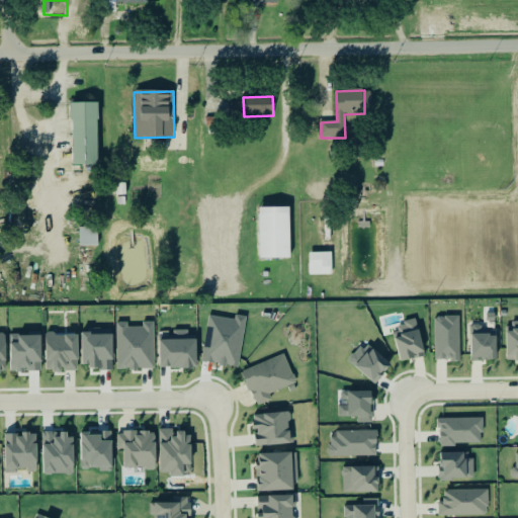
[(98,164),(97,101),(72,102),(72,164),(98,164)]
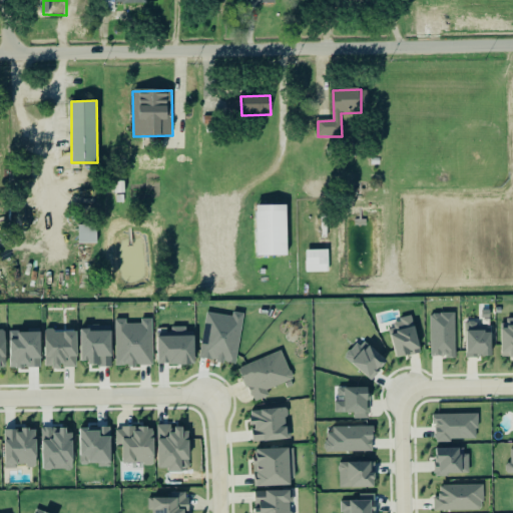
[(215,117),(204,116),(203,127),(214,127),(215,117)]
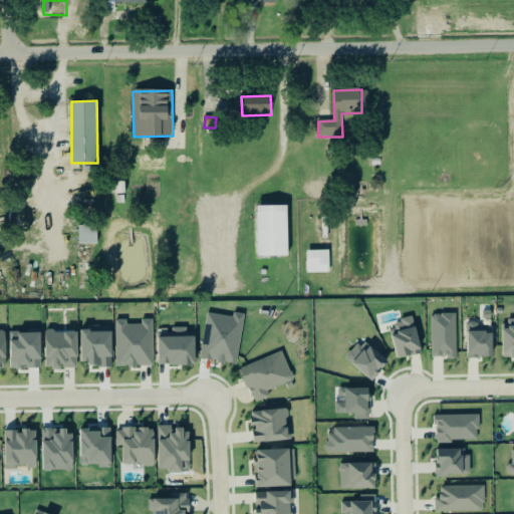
[(115,194),(114,182),(124,182),(124,194),(115,194)]
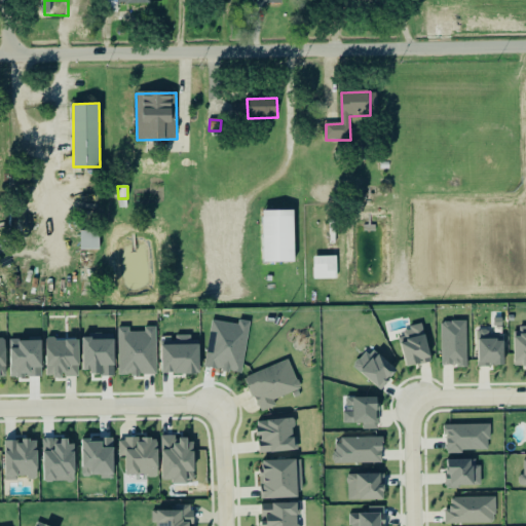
[(262,263),(261,211),(293,210),(294,262),(262,263)]
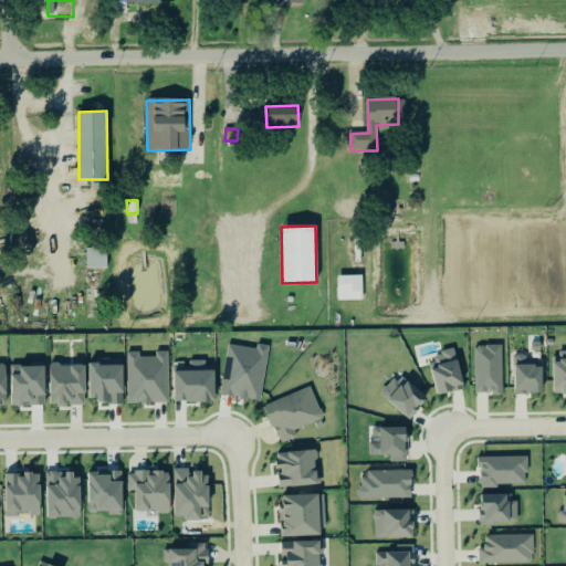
[(85,269),(85,248),(106,248),(106,268),(85,269)]
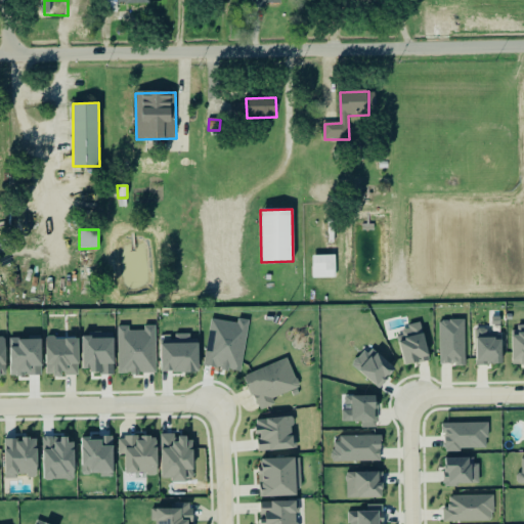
[(334,279),(310,279),(310,255),(334,255),(334,279)]
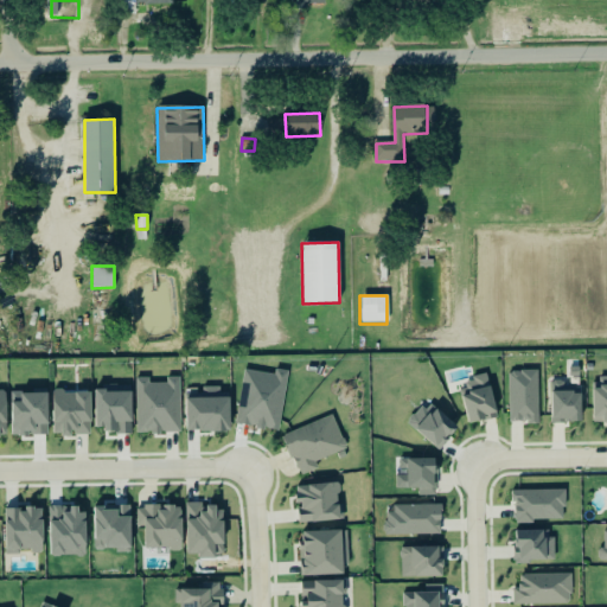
[(538,370),(509,371),(510,423),(540,422),(538,370)]
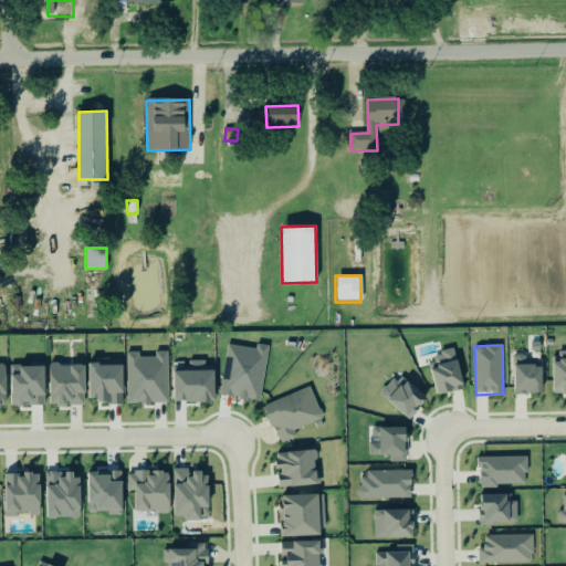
[(437,394),(464,388),(457,349),(433,354),(436,363),(431,363),(437,394)]
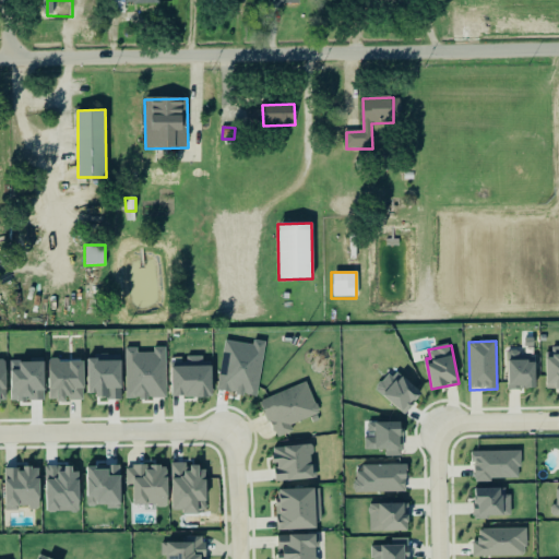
[(166,399),(165,347),(153,348),(153,354),(138,354),(137,348),(127,348),(128,399),(166,399)]
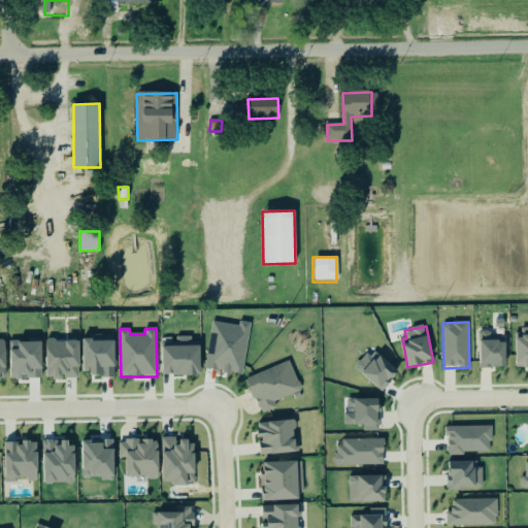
[(517,366),(527,366),(527,328),(516,329),(517,366)]
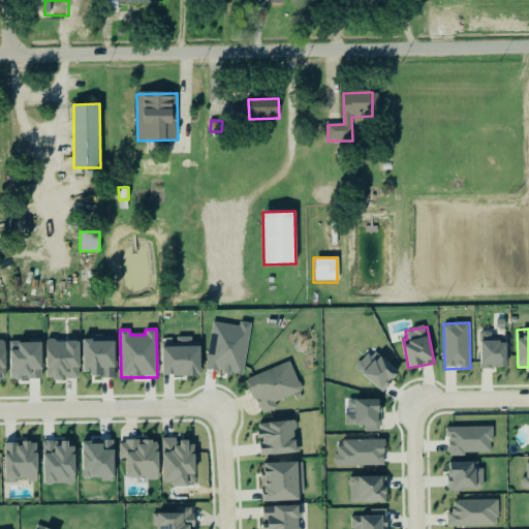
[(507,335),(492,336),(492,332),(480,332),(483,368),(508,368),(507,335)]
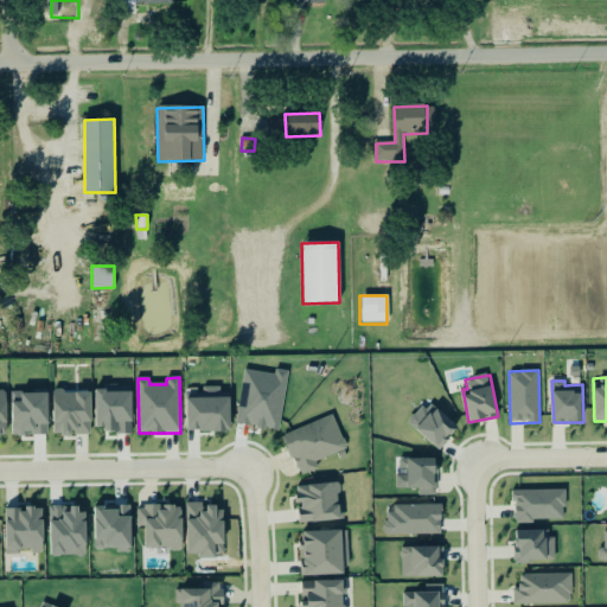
[(96,389),(96,432),(126,430),(125,422),(133,422),(133,388),(96,389)]
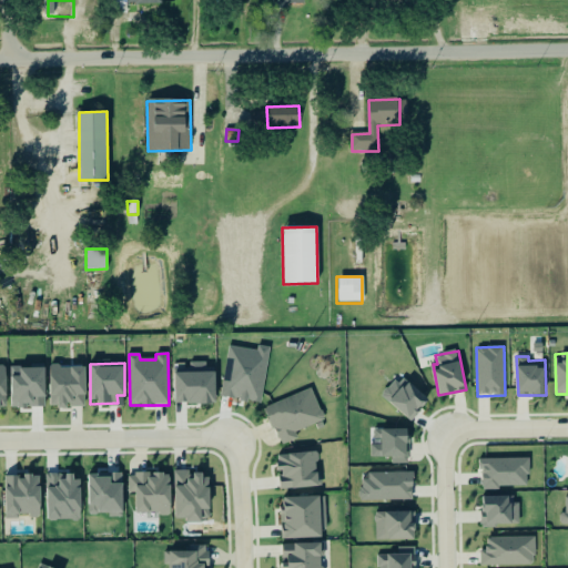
[(216,372),(206,372),(205,363),(189,363),(189,368),(174,369),(175,404),(217,403),(216,372)]
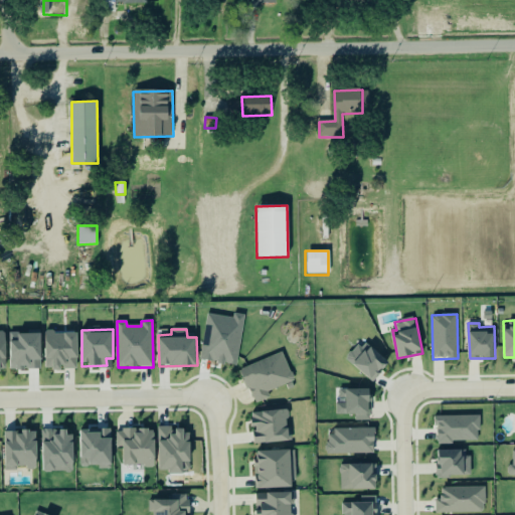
[(46,370),(77,369),(76,332),(45,333),(46,370)]
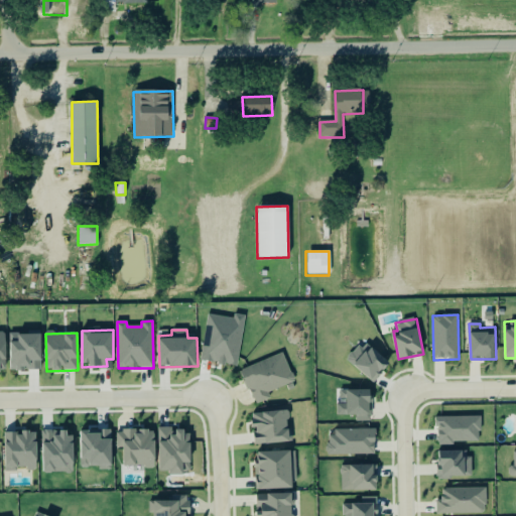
[(42,370),(41,334),(10,334),(11,370),(42,370)]
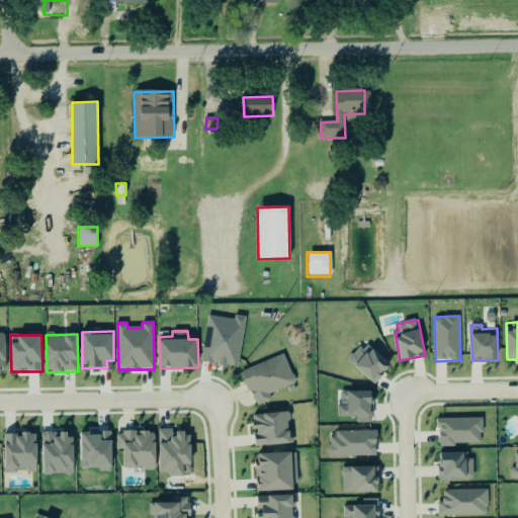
[(373,383),(392,366),(367,342),(349,360),(373,383)]
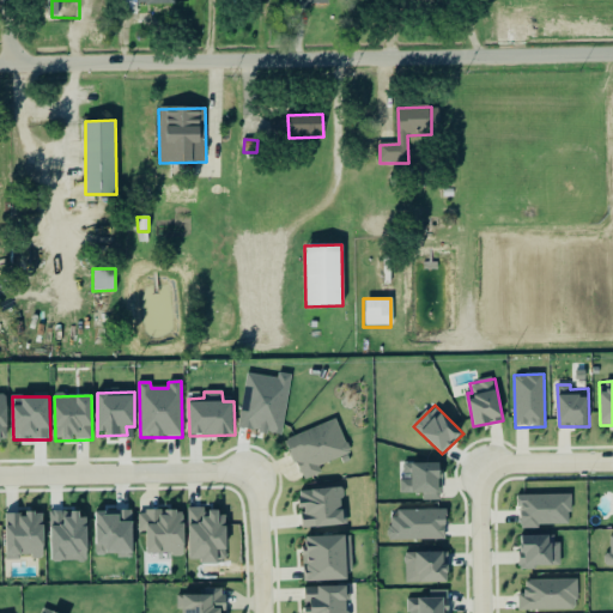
[(320,466),(351,454),(338,419),(286,439),(303,481),(322,473),(320,466)]
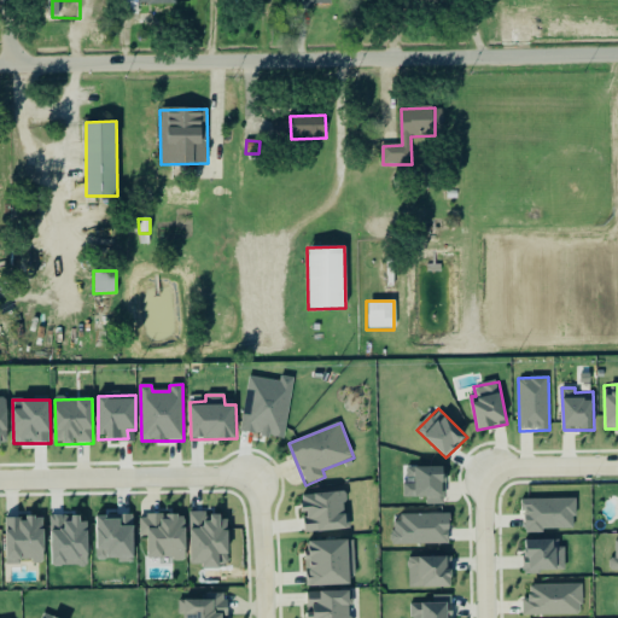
[(426,505),(445,505),(443,466),(407,467),(407,482),(403,482),(403,497),(425,497),(426,505)]
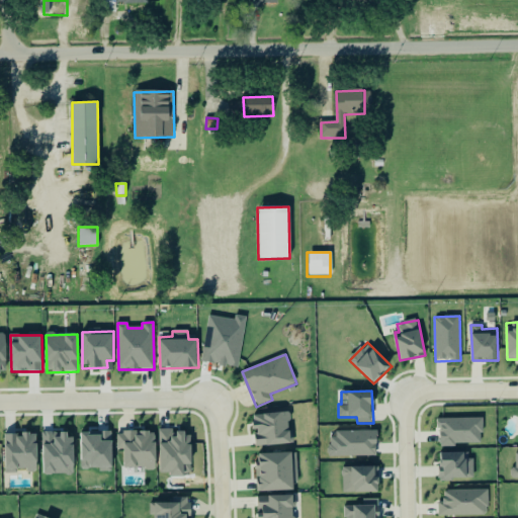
[(291,444),(289,412),(253,414),(254,429),(255,429),(256,446),(291,444)]
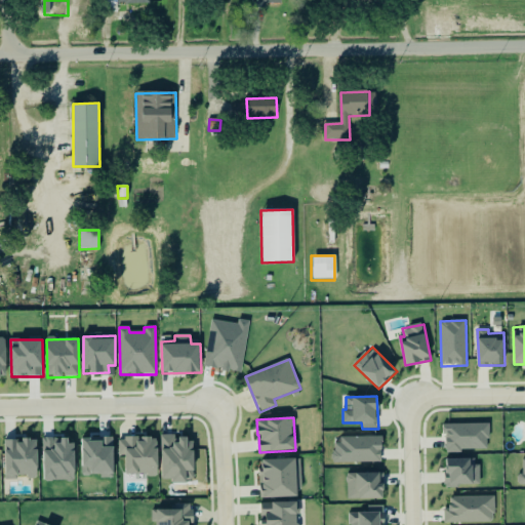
[(445,423),(445,450),(488,450),(488,423),(445,423)]
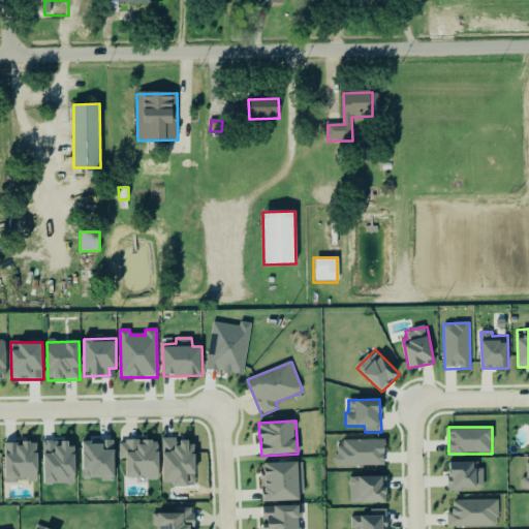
[(163,483),(175,483),(175,487),(188,487),(188,473),(195,473),(195,441),(176,441),(176,438),(163,438),(163,483)]
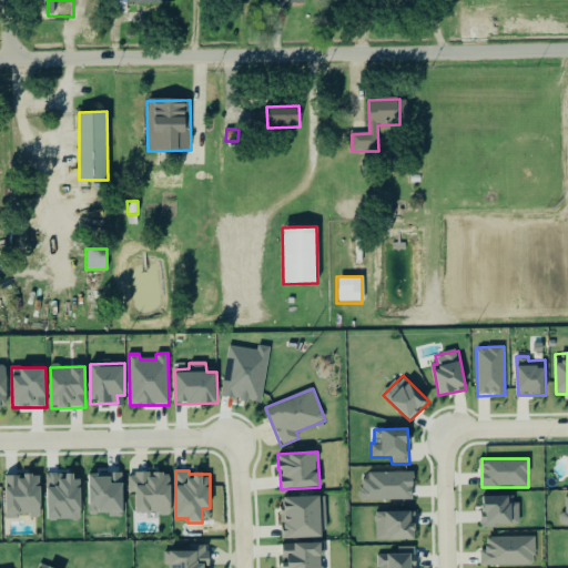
[(89,506),(99,505),(99,513),(124,513),(123,472),(88,473),(89,506)]
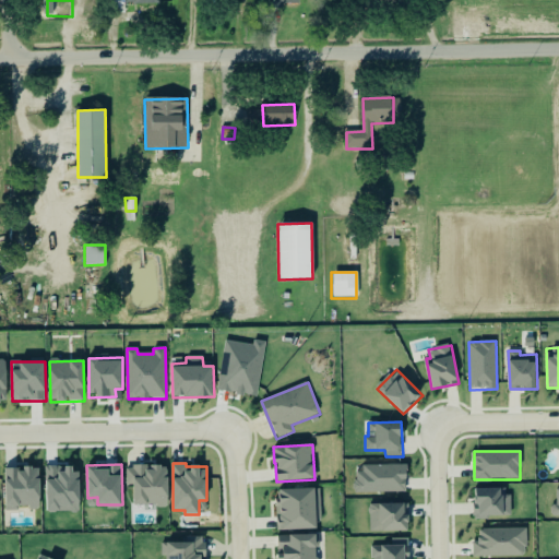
[(406,492),(407,465),(363,464),(363,475),(355,474),(355,491),(406,492)]
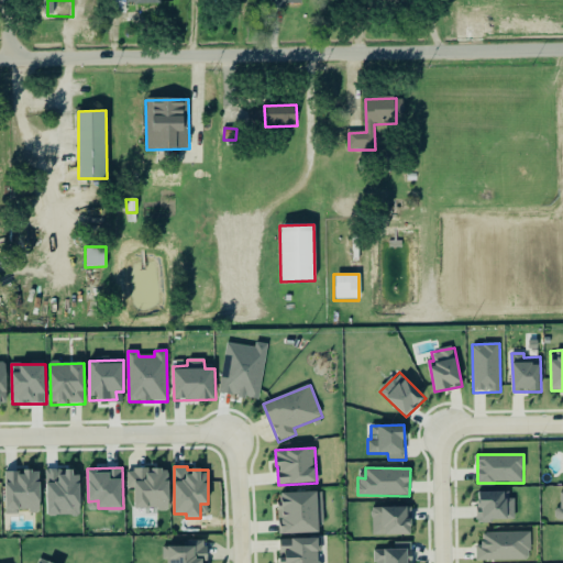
[(135,510),(169,509),(169,468),(128,470),(128,488),(134,488),(135,510)]
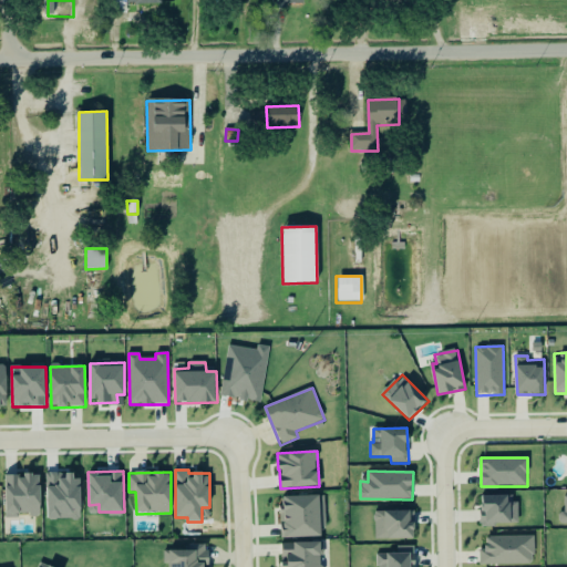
[(4,475),(6,518),(20,518),(20,515),(41,515),(40,474),(4,475)]
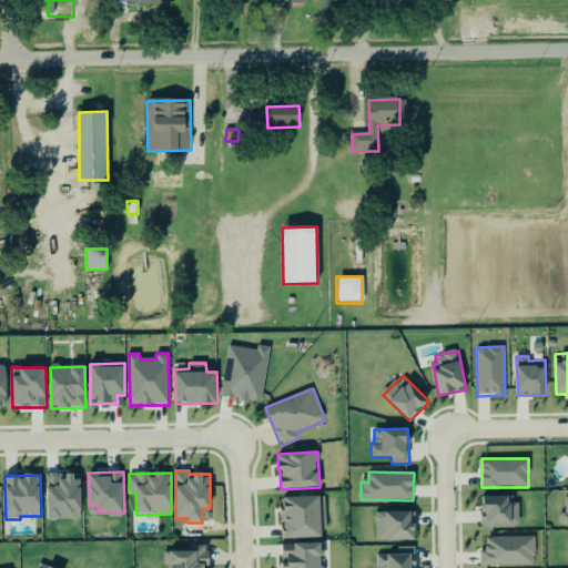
[(47,476),(48,516),(82,515),(81,475),(47,476)]
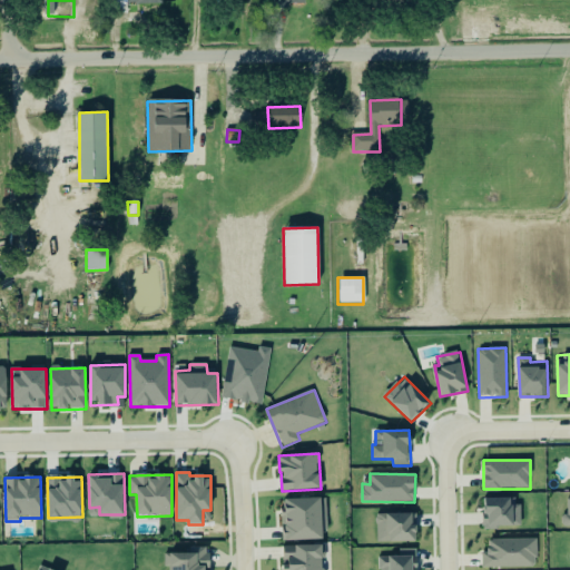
[(283,499),(284,540),(324,539),(323,498),(283,499)]
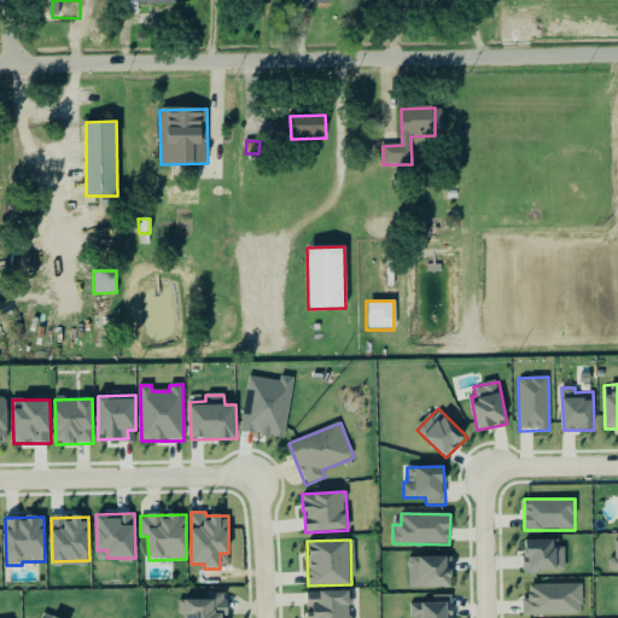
[(565,547),(557,547),(557,540),(525,540),(525,572),(565,571),(565,547)]
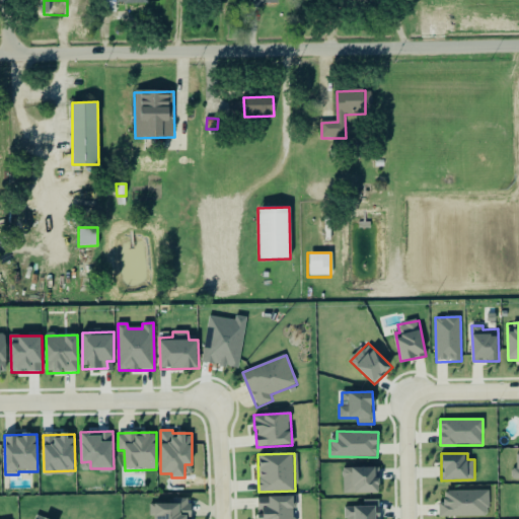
[(380,494),(380,476),(376,476),(376,467),(344,467),(344,493),(380,494)]
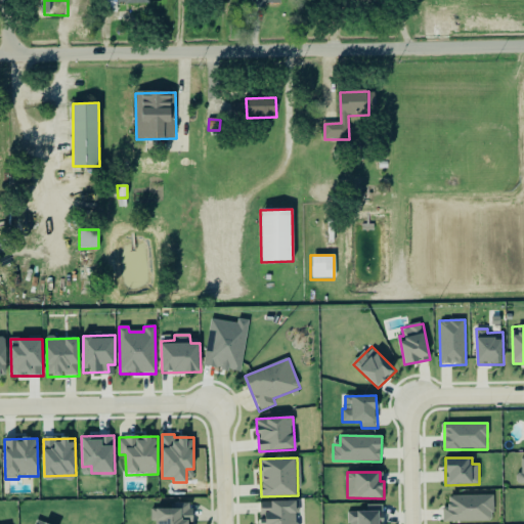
[(493,495),(449,495),(449,508),(443,508),(444,522),(493,521),(493,495)]
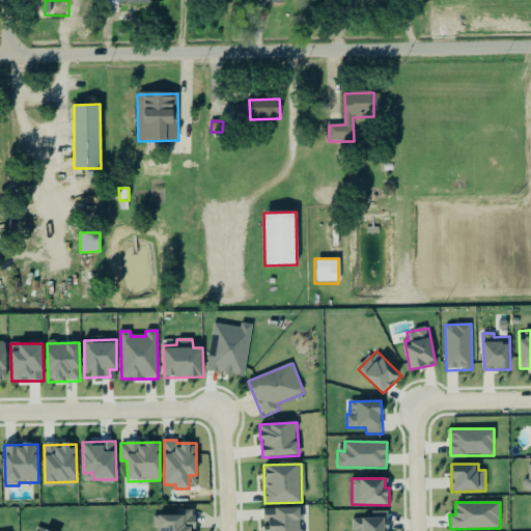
[(301,530),(301,507),(264,508),(264,530),(301,530)]
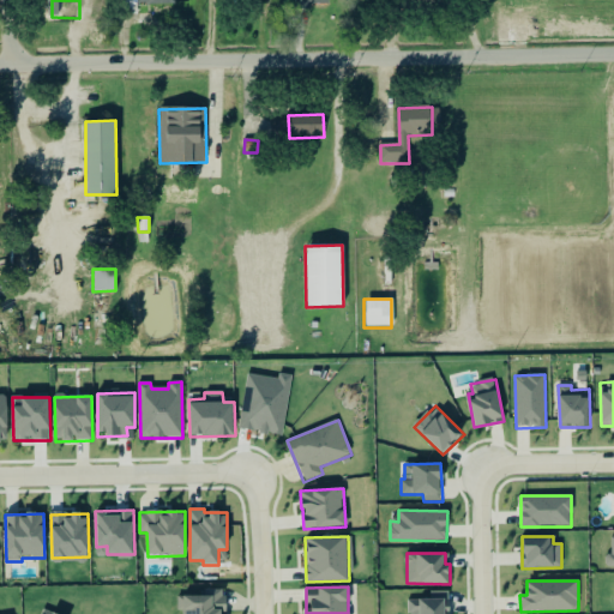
[(226,613),(226,590),(204,590),(204,596),(176,596),(176,611),(180,611),(180,613),(226,613)]
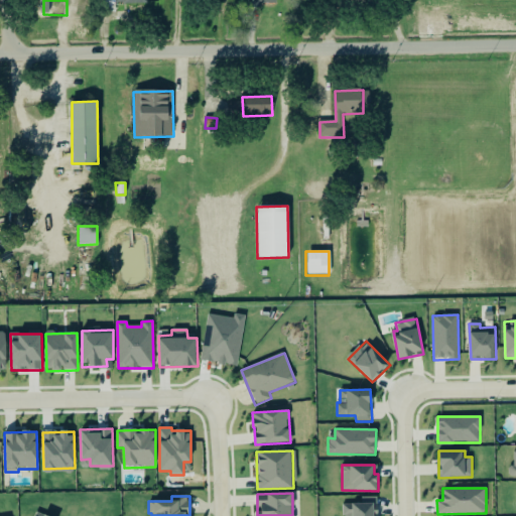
[(344,515),(377,515),(377,497),(361,497),(361,504),(344,504),(344,515)]
